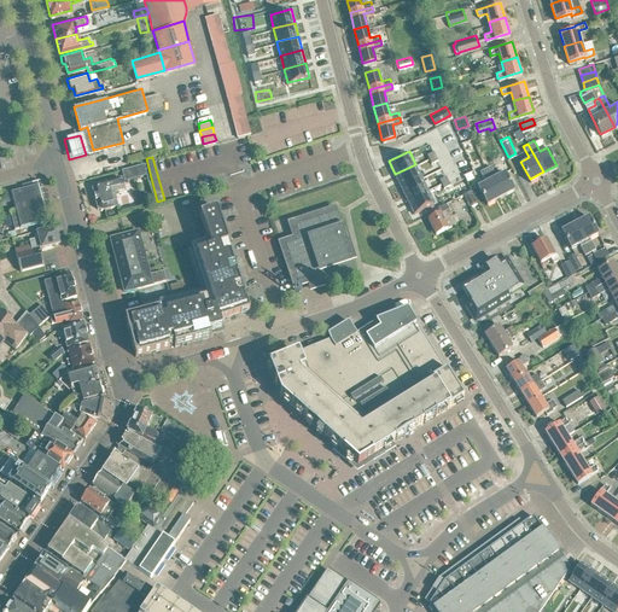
[(124,178),(146,172),(144,161),(122,167),(124,178)]
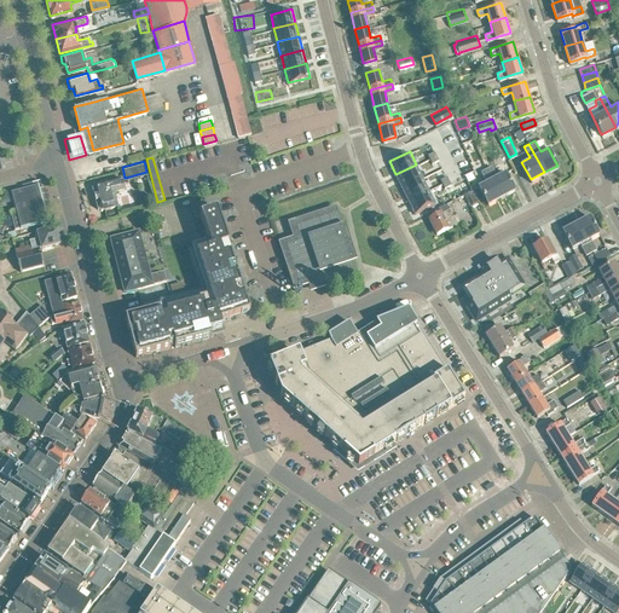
[(486,167),(501,195),(515,188),(505,171),(498,174),(492,163),(486,167)]
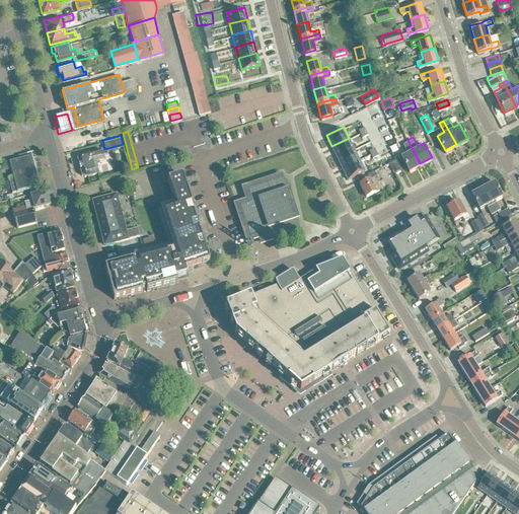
[(349,138),(331,146),(337,156),(354,148),(349,138)]
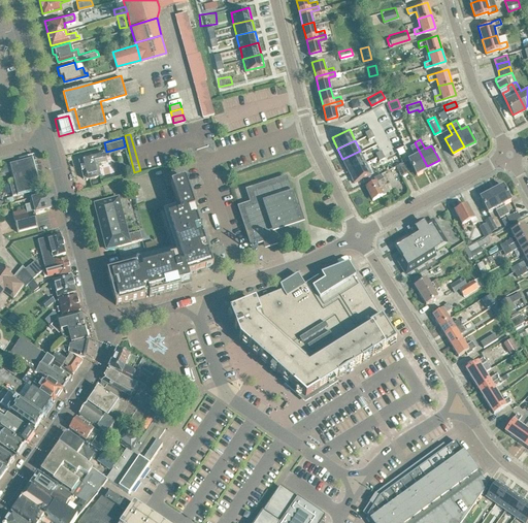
[(416,172),(427,166),(415,142),(410,144),(416,154),(407,158),(416,172)]
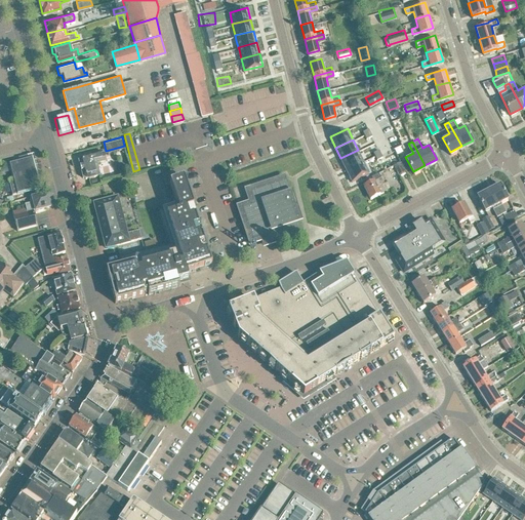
[(105,159),(103,150),(96,151),(80,155),(78,158),(82,174),(85,176),(99,173),(97,164),(101,163),(99,160),(105,159)]
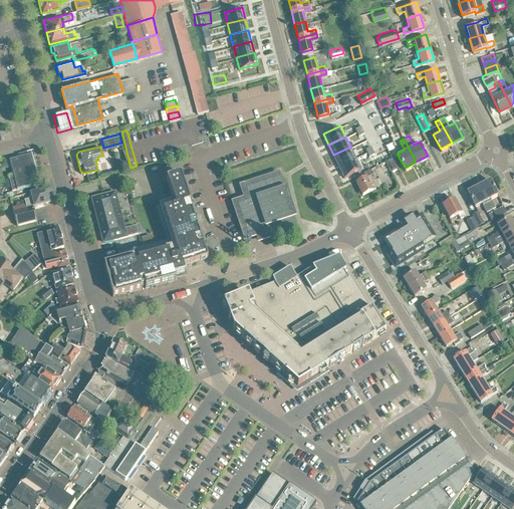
[(350,147),(333,155),(338,166),(355,158),(350,147)]
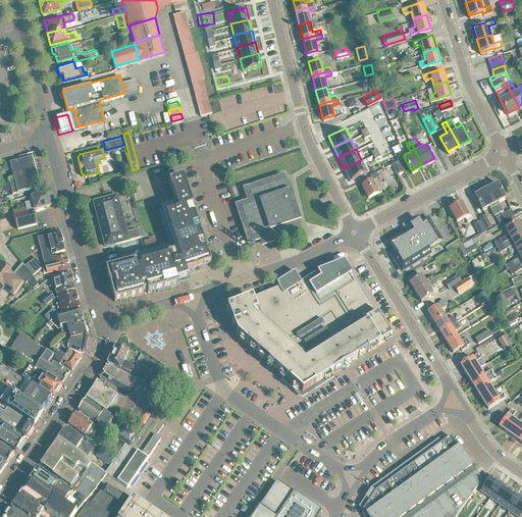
[(12,192),(39,185),(31,153),(18,156),(18,158),(9,160),(13,174),(8,176),(12,192)]
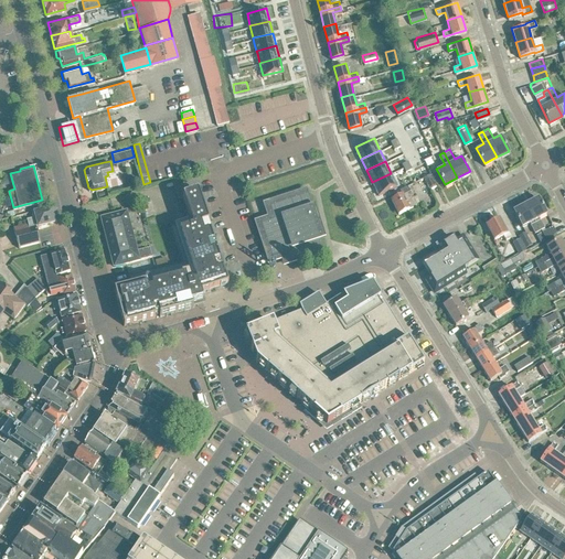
[(429,186),(436,183),(429,171),(423,174),(429,186)]
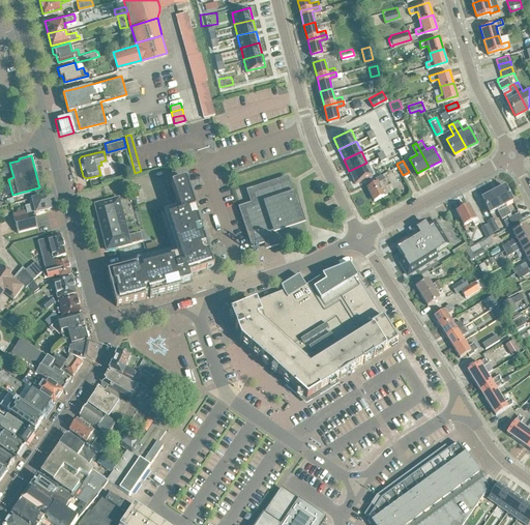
[(366,163),(349,171),(354,181),(372,173),(366,163)]
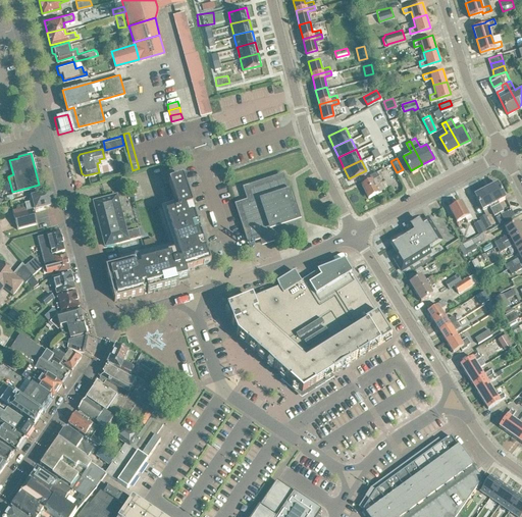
[(368,195),(377,191),(384,187),(376,169),(369,172),(371,177),(361,183),(368,195)]
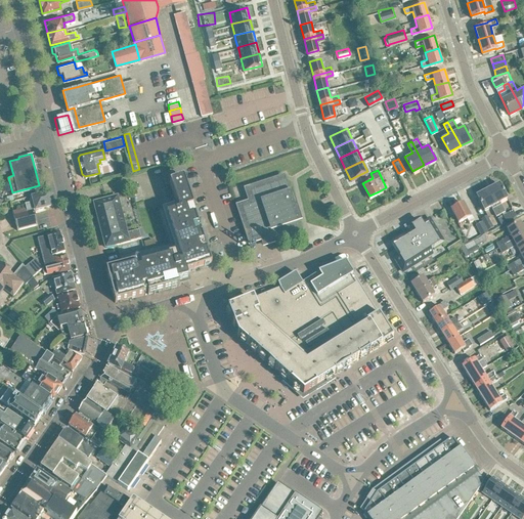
[(288,192),(281,174),(246,185),(251,199),(238,203),(251,240),(261,236),(262,240),(269,238),(269,240),(301,229),(297,219),(299,218),(298,217),(299,216),(291,193),(290,191),(288,192)]
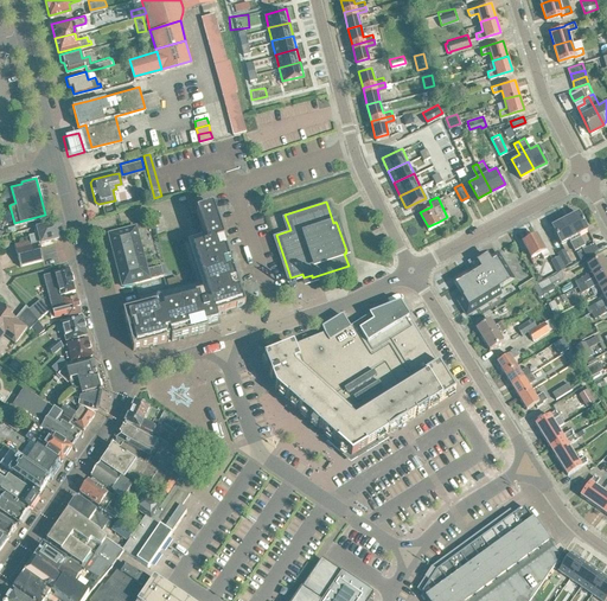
[(171,337),(208,327),(206,323),(217,320),(215,312),(244,302),(212,204),(196,210),(204,235),(183,242),(196,280),(138,294),(140,305),(122,309),(127,325),(126,325),(128,333),(128,332),(133,347),(166,338),(165,336),(171,334),(171,337)]
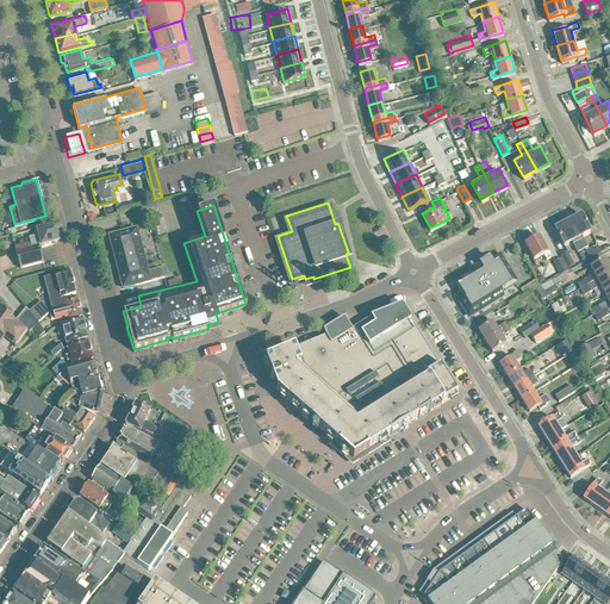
[(567,218),(583,247),(584,246),(589,255),(602,249),(597,241),(589,246),(582,234),(590,229),(580,211),(567,218)]
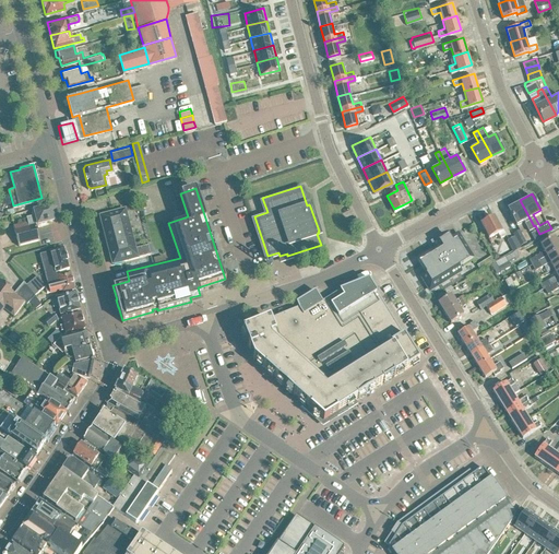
[(528,228),(534,226),(520,200),(508,207),(515,223),(524,219),(528,228)]
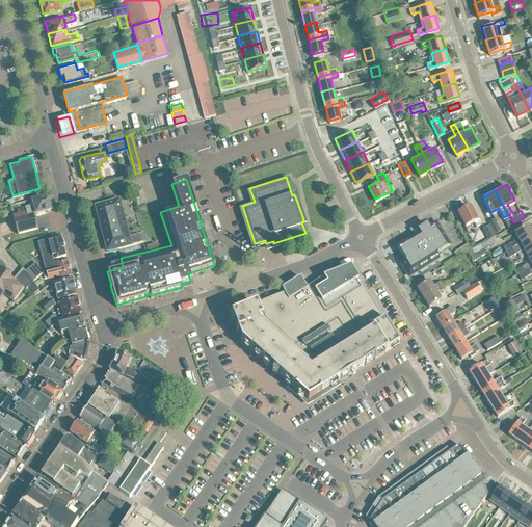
[(53,206),(50,193),(40,195),(38,194),(29,198),(31,203),(25,204),(26,208),(12,211),(18,232),(37,227),(33,211),(53,206)]
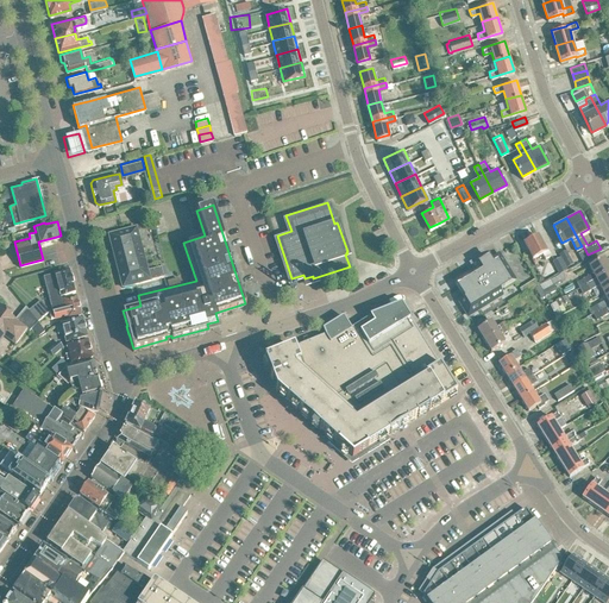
[(137,237),(135,226),(111,232),(114,246),(113,247),(123,284),(163,274),(161,264),(146,268),(140,243),(139,243),(138,237),(137,237)]
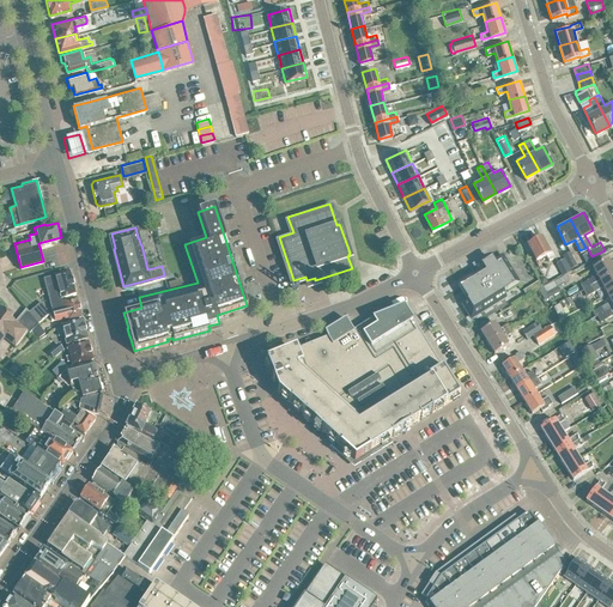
[(550,250),(541,235),(527,242),(535,258),(545,253),(548,258),(554,255),(551,249),(550,250)]
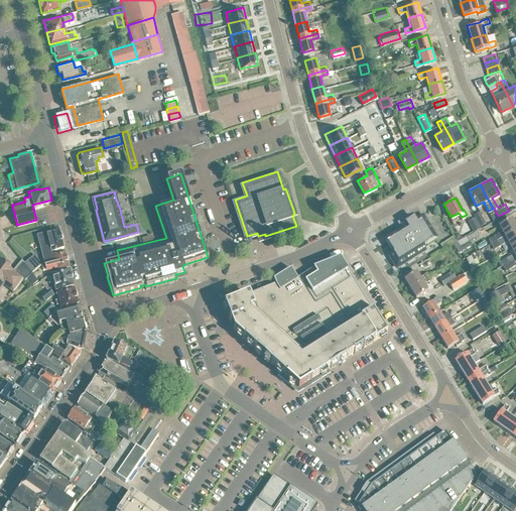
[(480,225),(486,221),(480,210),(474,213),(480,225)]
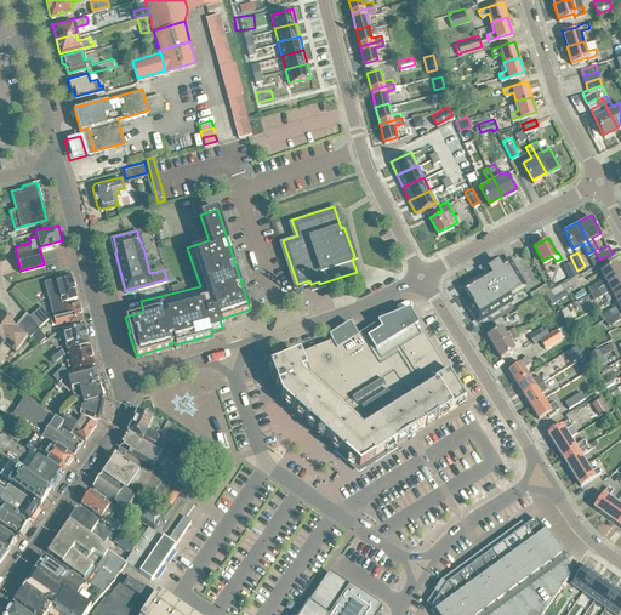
[(525,284),(508,257),(500,262),(497,258),(486,265),(489,269),(463,285),(473,301),(468,305),(477,318),(512,297),(510,292),(525,284)]
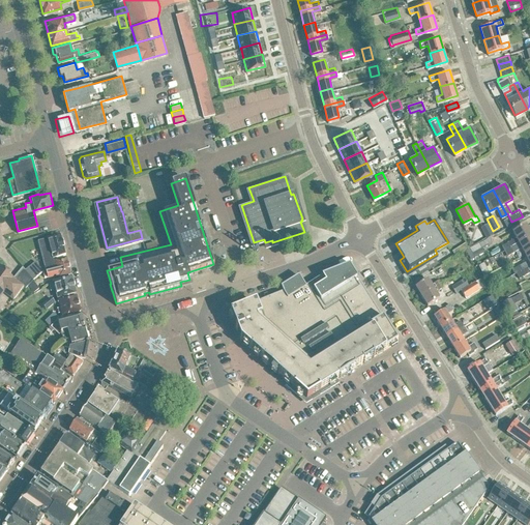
[(487,236),(493,233),(487,222),(480,225),(487,236)]
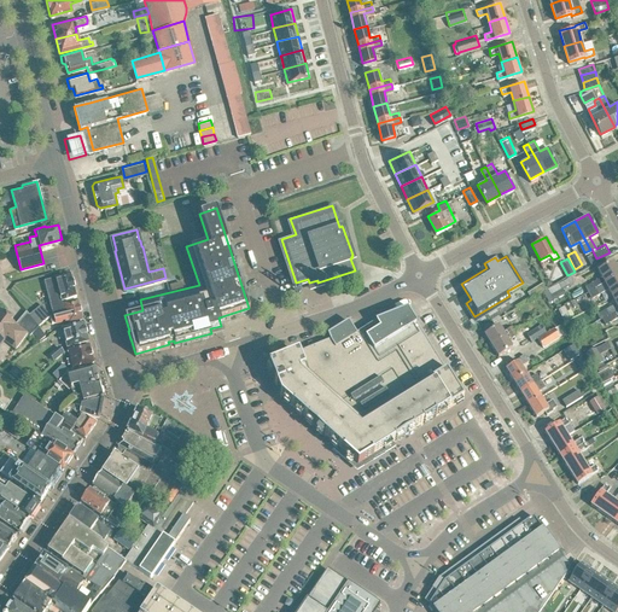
[(604,281),(617,273),(617,270),(612,260),(596,268),(601,275),(593,279),(584,284),(588,290),(590,289),(596,285),(604,281)]
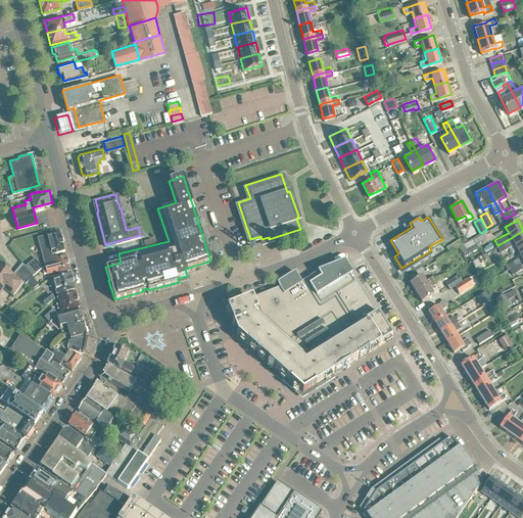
[(52,251),(64,248),(59,229),(38,235),(44,262),(54,260),(52,251)]
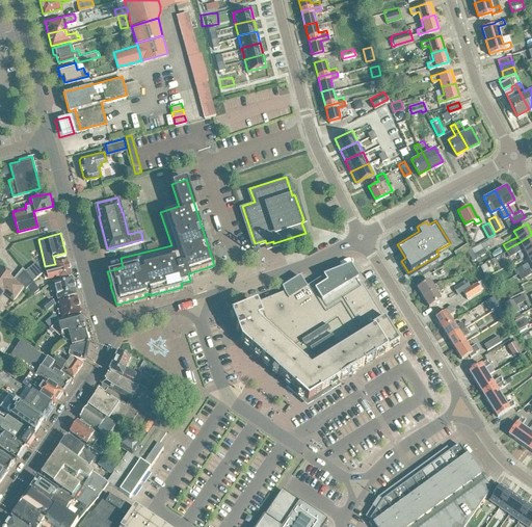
[(526,254),(531,249),(531,235),(520,242),(513,245),(508,248),(506,249),(508,254),(523,247),(526,254)]
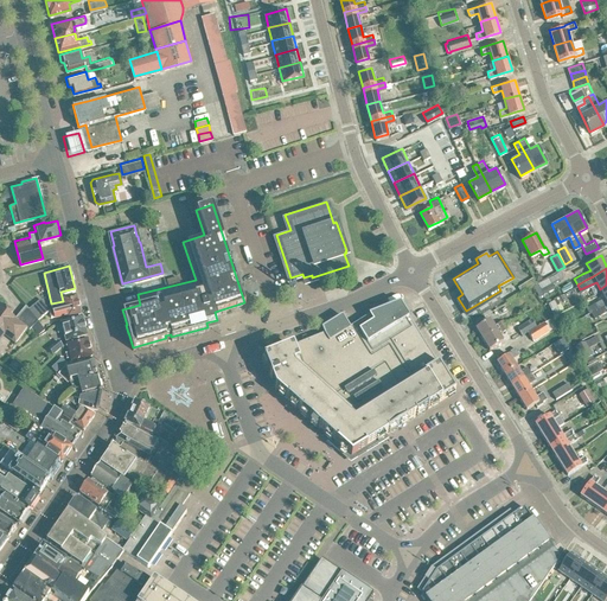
[(168,286),(179,283),(177,274),(166,276),(168,286)]
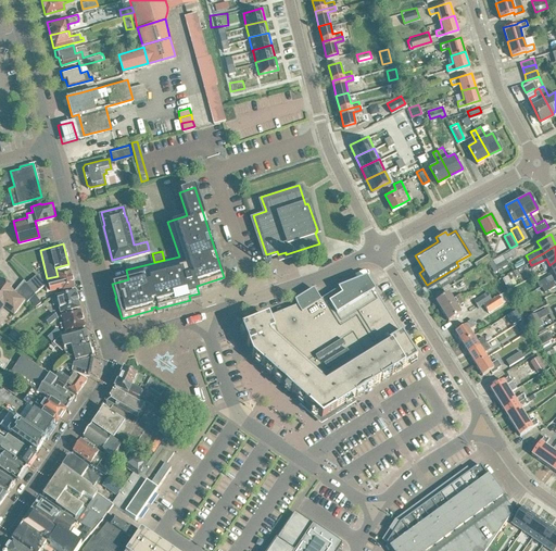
[(478,266),(491,258),(488,252),(475,260),(478,266)]
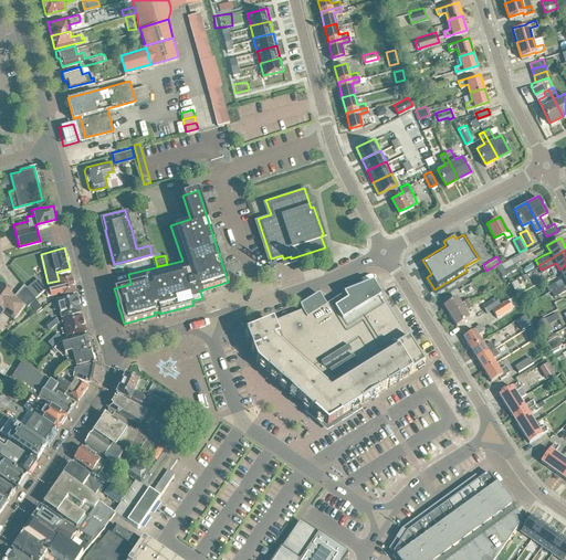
[(514,262),(511,256),(501,262),(504,267),(514,262)]
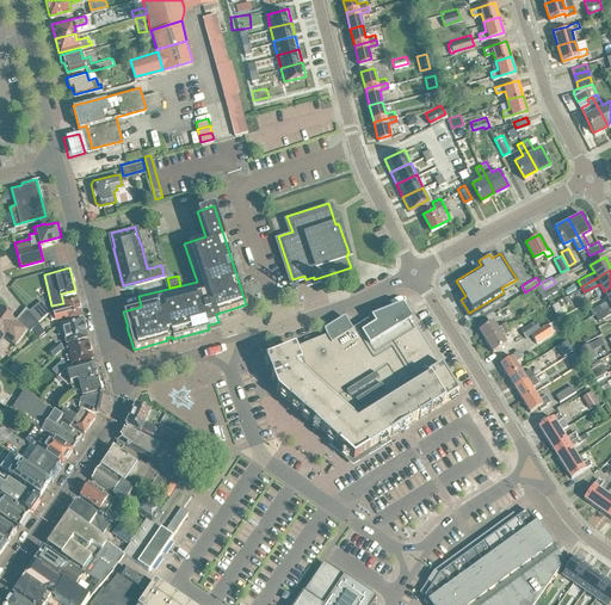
[(596,313),(610,303),(610,286),(604,291),(608,297),(600,302),(592,306),(596,313)]
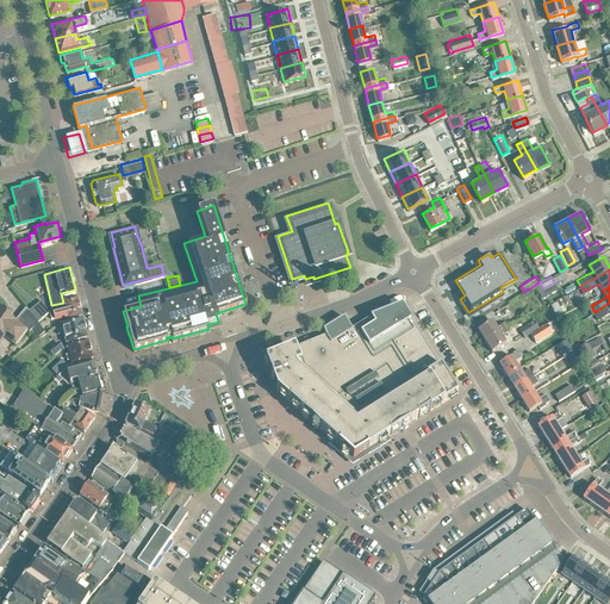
[(81,312),(76,293),(63,297),(64,304),(53,306),(54,312),(50,312),(51,316),(67,312),(68,316),(81,312)]
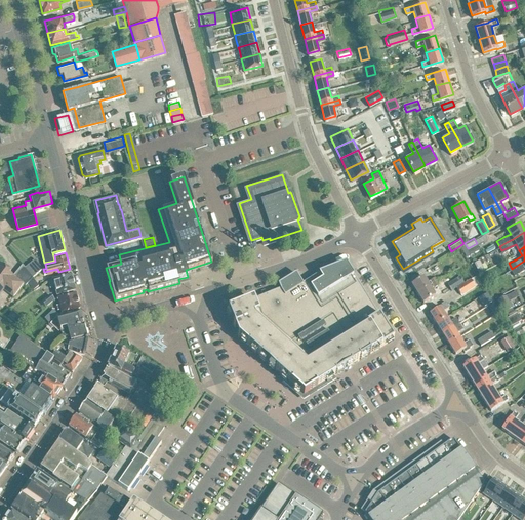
[(23,263),(33,274),(42,266),(35,256),(25,265),(23,262),(23,263)]
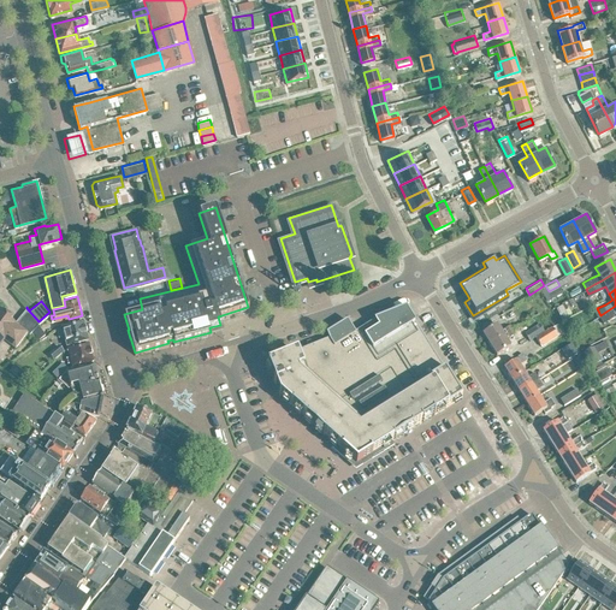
[(569,314),(563,303),(557,307),(562,318),(569,314)]
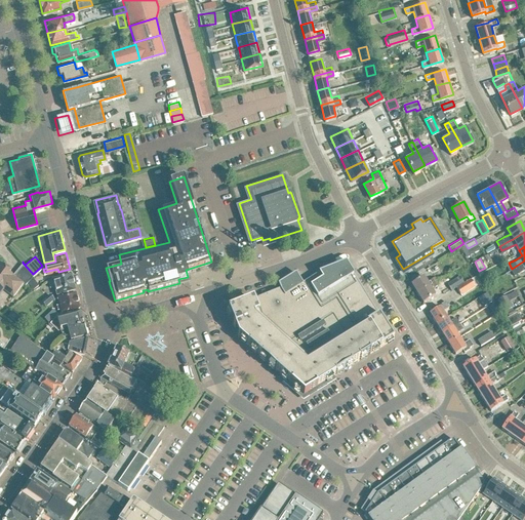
[(14,273),(6,268),(7,266),(0,261),(0,289),(2,287),(13,294),(24,280),(26,282),(33,274),(23,263),(14,273)]
